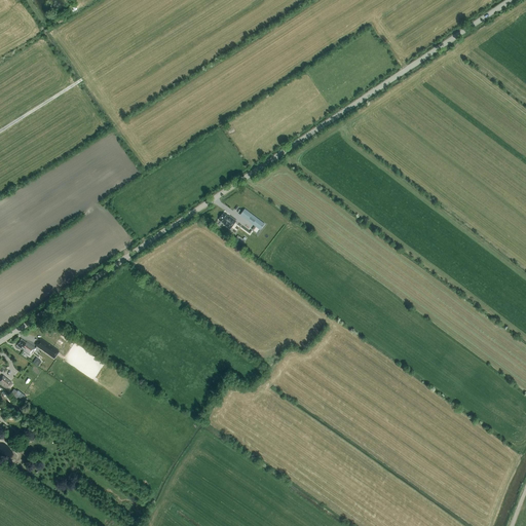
[(223,224),(230,229),(236,221),(229,216),(228,217),(224,213),(219,220),(224,223),(223,224)]
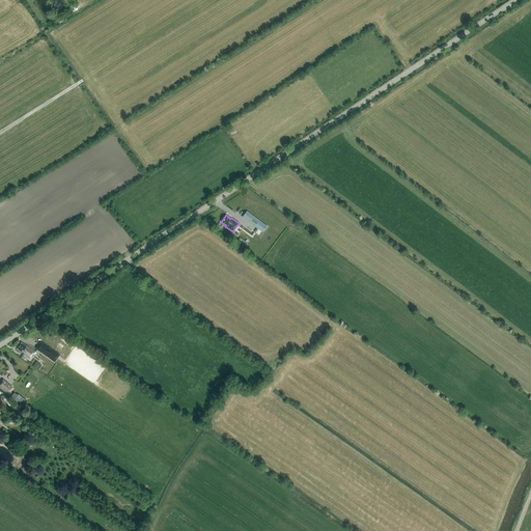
[(248,220),(257,227),(259,225),(264,229),(267,226),(252,215),(248,220)]
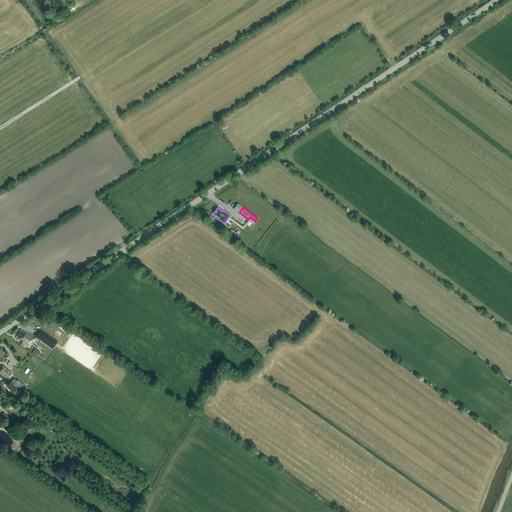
[(232,217),(239,222),(242,218),(236,213),(232,217)]
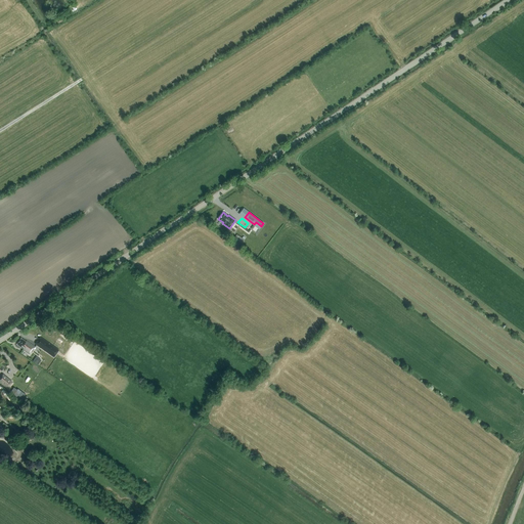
[(237,233),(236,232),(232,238),(242,245),(246,239),(245,239),(246,237),(244,236),(243,237),(237,234),(237,233)]
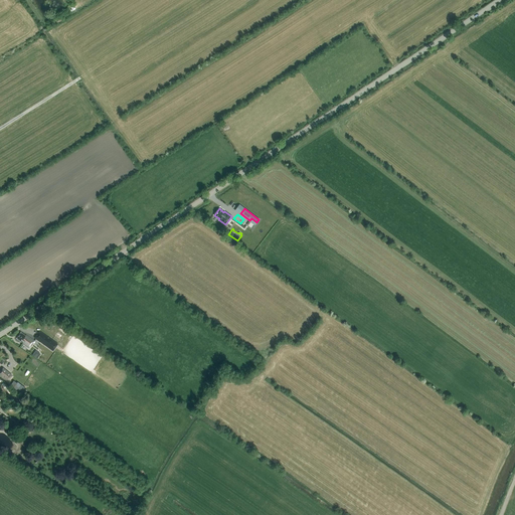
[(51,334),(55,336),(58,338),(63,331),(60,329),(56,327),(53,324),(48,331),(51,334)]
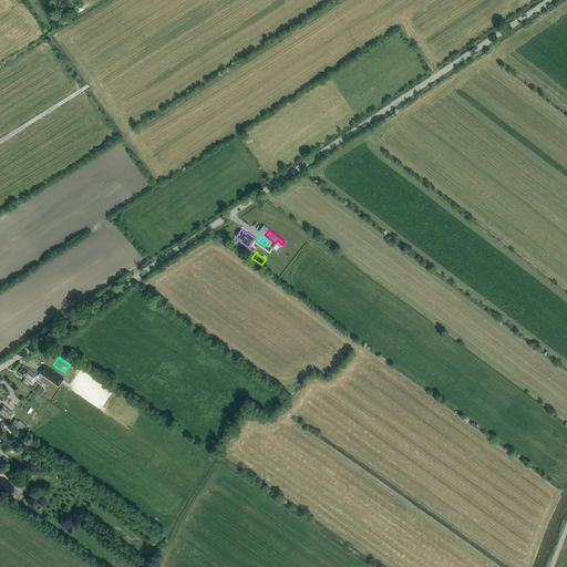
[(38,375),(29,369),(28,370),(23,366),(19,372),(26,378),(24,378),(32,383),(38,375)]
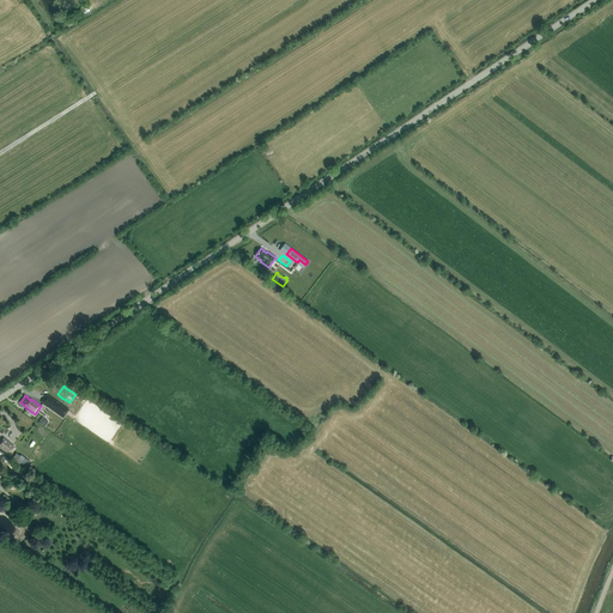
[(53,400),(47,395),(42,401),(54,411),(54,412),(64,418),(68,411),(54,399),(53,400)]
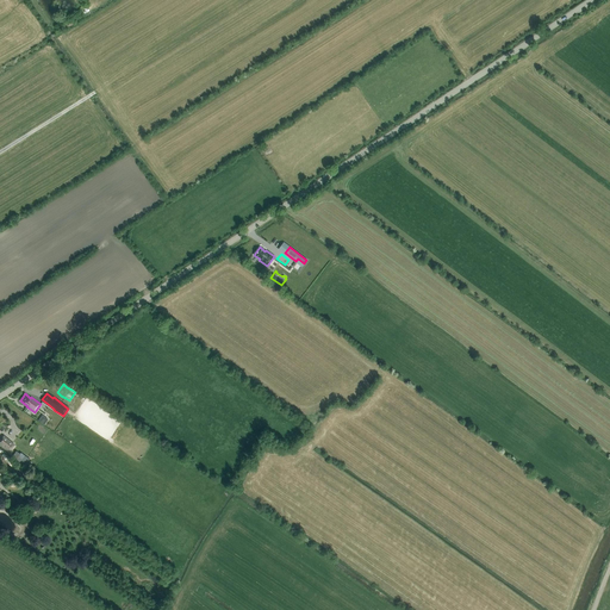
[(43,424),(48,418),(42,414),(37,421),(43,424)]
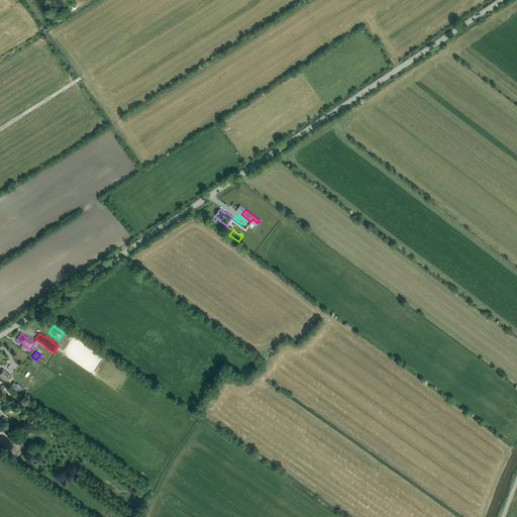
[(0,377),(7,384),(13,377),(3,369),(0,373),(0,377)]
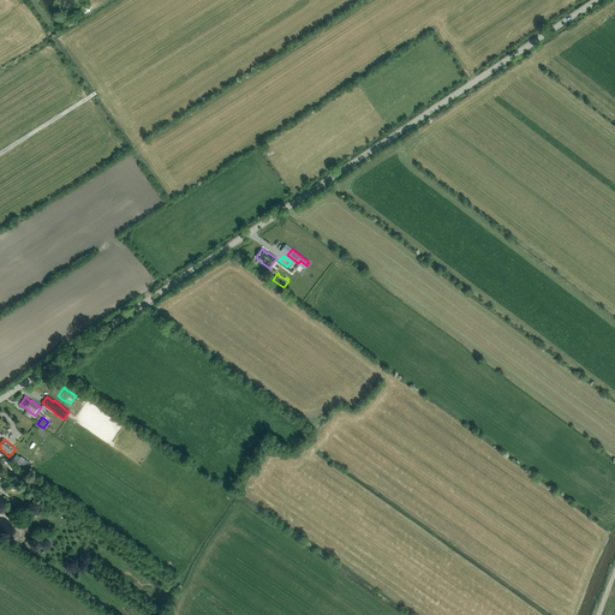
[(12,460),(25,470),(30,463),(16,454),(12,460)]
